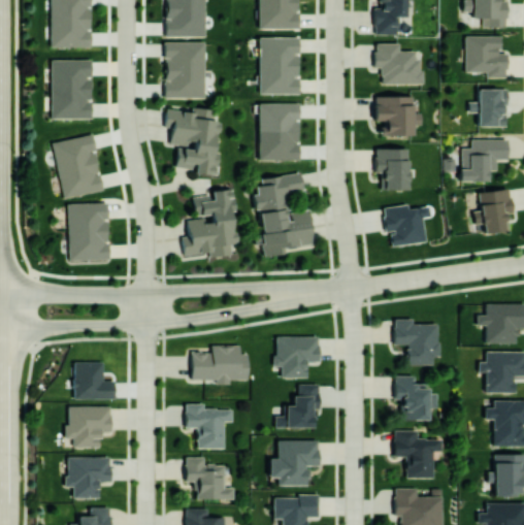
[(92,50),(92,0),(52,0),(52,48),(92,50)]
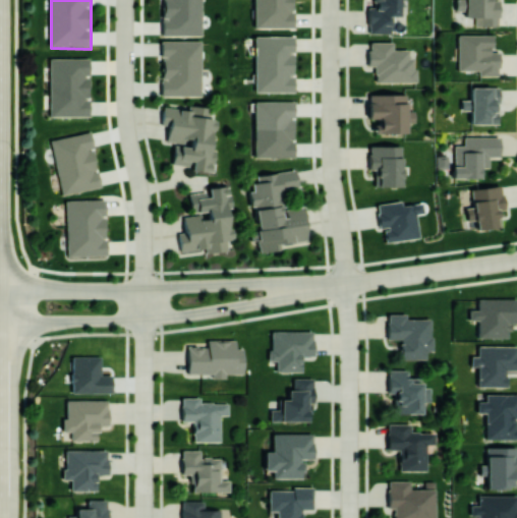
[(165,0),(164,38),(204,38),(205,0),(165,0)]
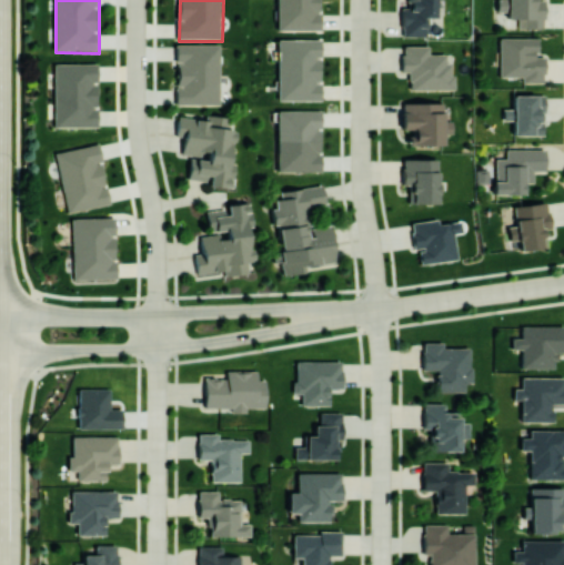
[(280,0),(280,33),(323,33),(322,0),(280,0)]
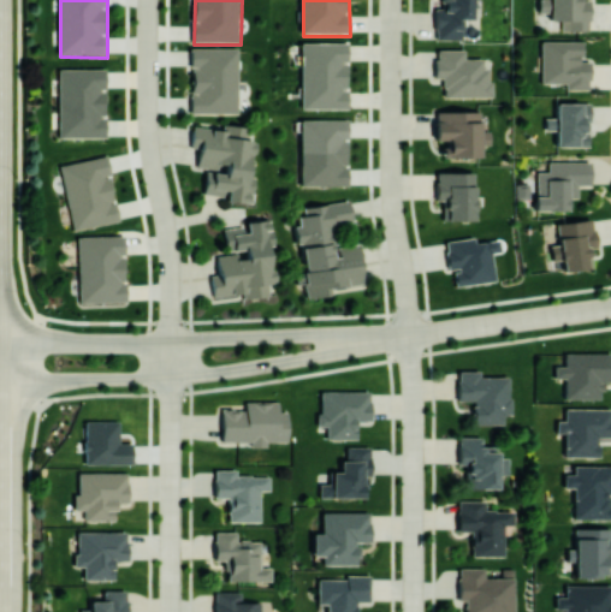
[(593,3),(585,3),(585,0),(552,0),(552,33),(593,34),(593,3)]
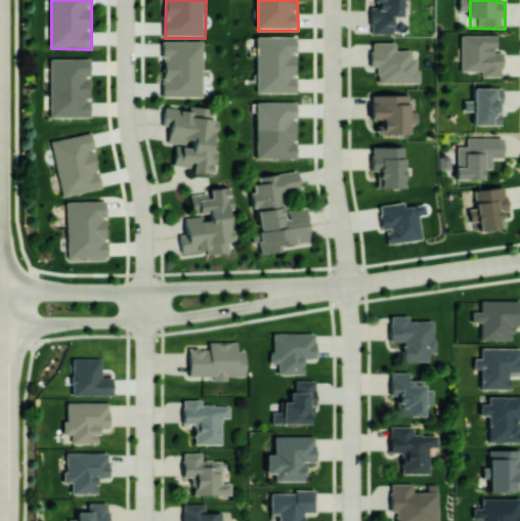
[(497,37),(463,38),(464,74),(483,73),(483,79),(505,79),(505,54),(499,54),(497,37)]
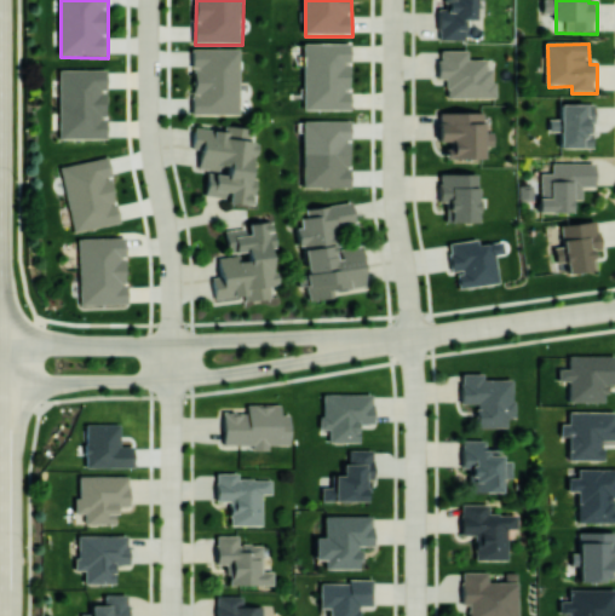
[(305,111),(351,113),(354,46),(306,46),(305,111)]
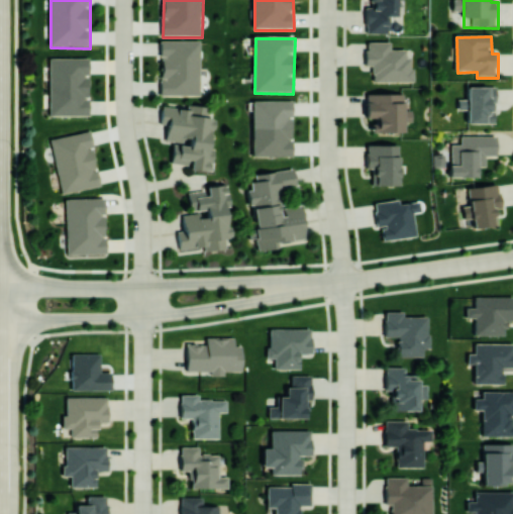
[(163,97),(202,97),(202,42),(163,42),(163,97)]
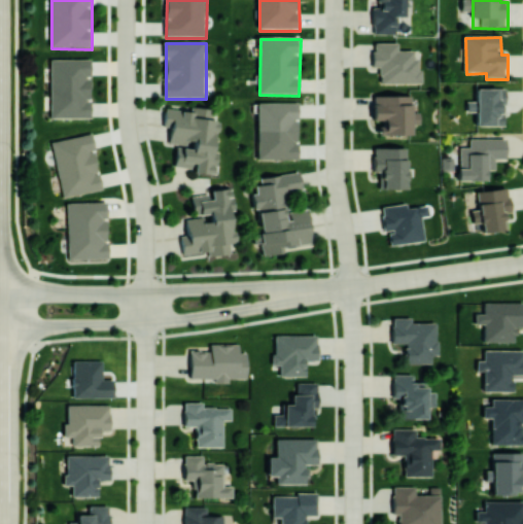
[(424,85),(423,60),(416,60),(416,53),(402,53),(401,44),(375,44),(376,69),(382,69),(382,85),(424,85)]
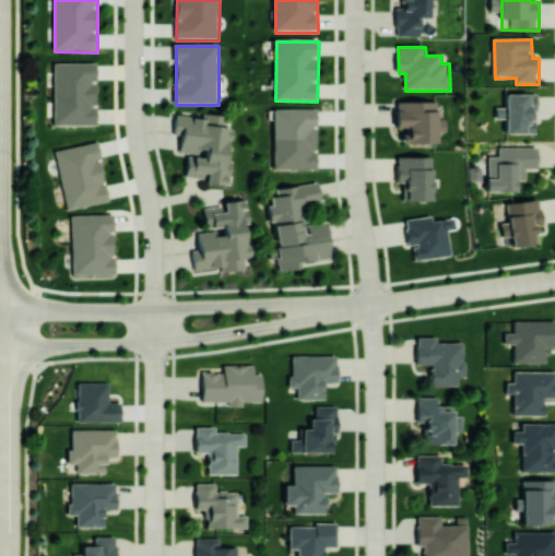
[(99,127),(98,64),(56,64),(57,128),(99,127)]
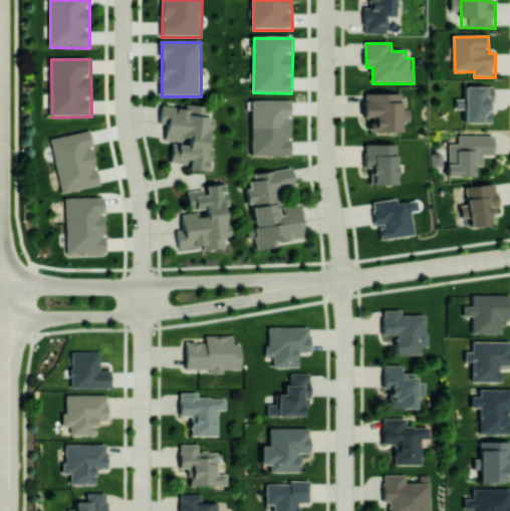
[(495,124),(494,88),(467,88),(467,124),(495,124)]
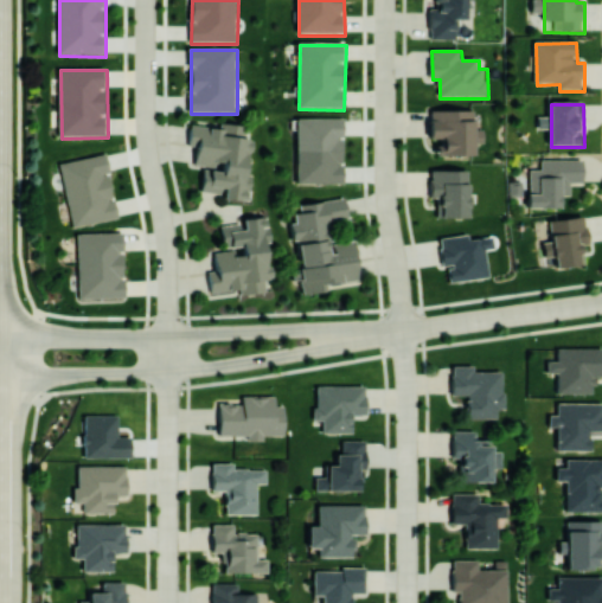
[(439,159),(476,158),(475,111),(433,113),(433,141),(437,141),(439,159)]
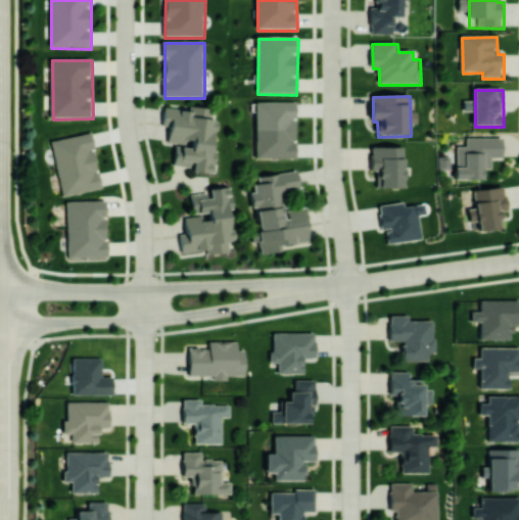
[(257,104),(258,160),(298,159),(297,103),(257,104)]
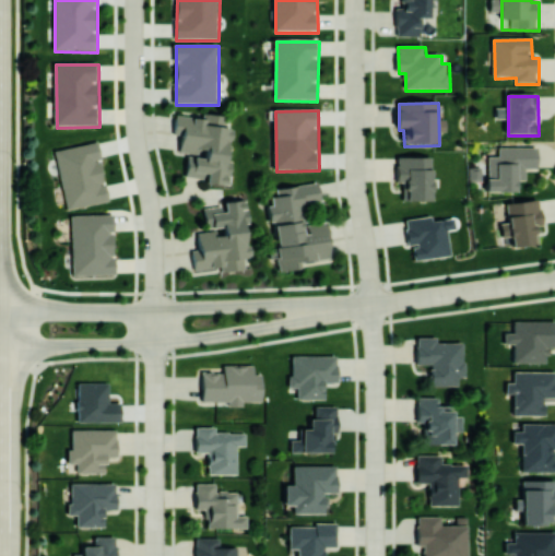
[(178,117),(176,137),(184,137),(181,154),(190,154),(187,179),(210,181),(209,185),(231,187),(233,162),(229,162),(234,128),(216,127),(217,117),(207,116),(207,120),(178,117)]
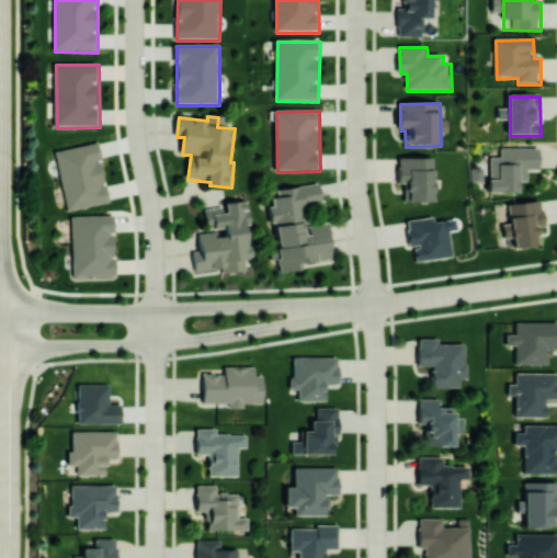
[(57,152),(69,213),(112,204),(100,145),(57,152)]
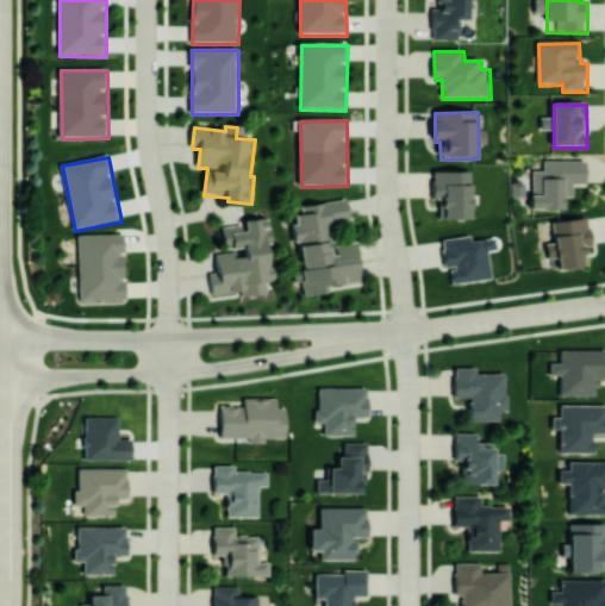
[(566,211),(566,199),(575,199),(575,186),(588,186),(588,162),(546,162),(546,173),(535,173),(535,194),(534,194),(534,211),(566,211)]
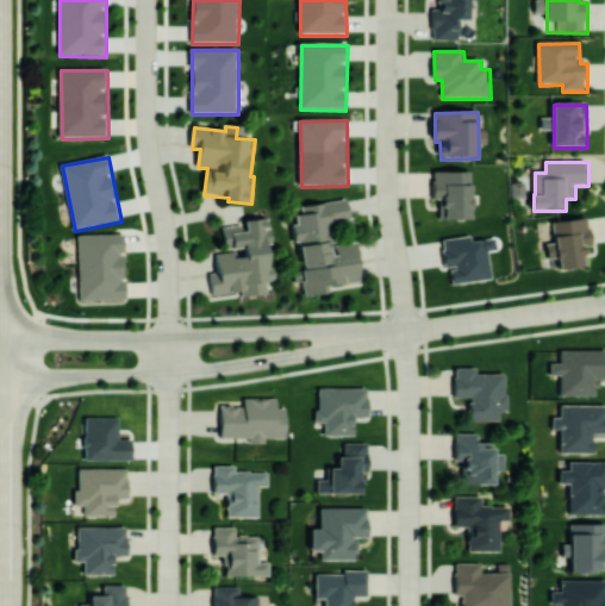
[(443,222),(474,220),(473,173),(435,174),(435,200),(443,200),(443,222)]
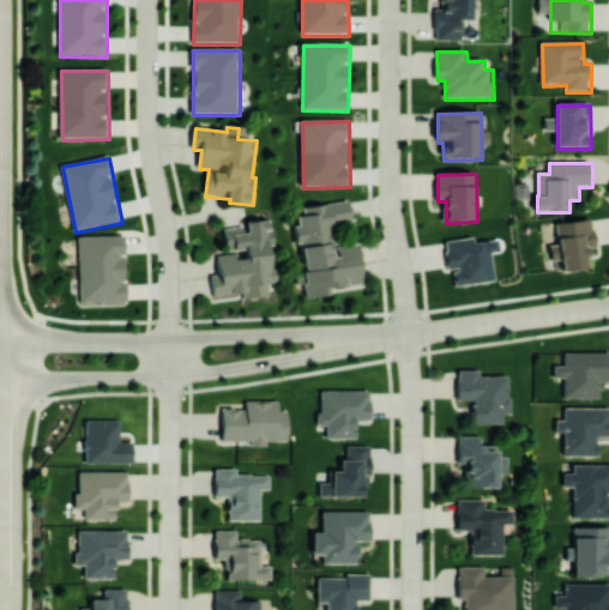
[(365,285),(360,246),(338,247),(336,225),(354,224),(351,203),(307,207),(308,217),(300,218),(307,300),(327,297),(326,289),(365,285)]
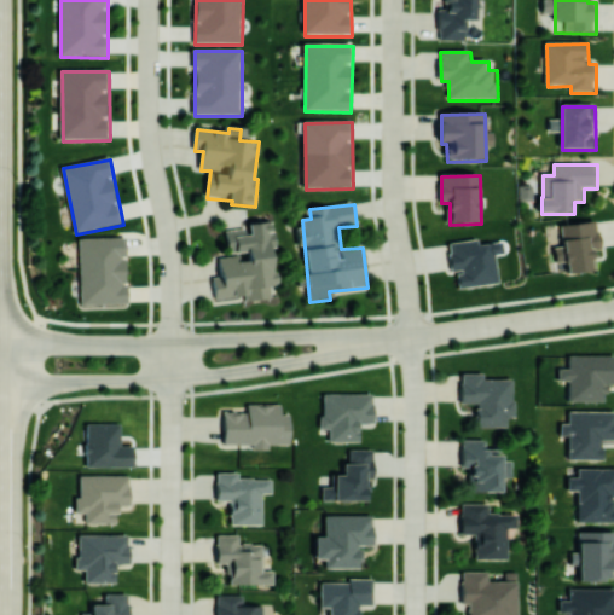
[(597,273),(596,251),(602,251),(598,222),(562,226),(568,276),(597,273)]
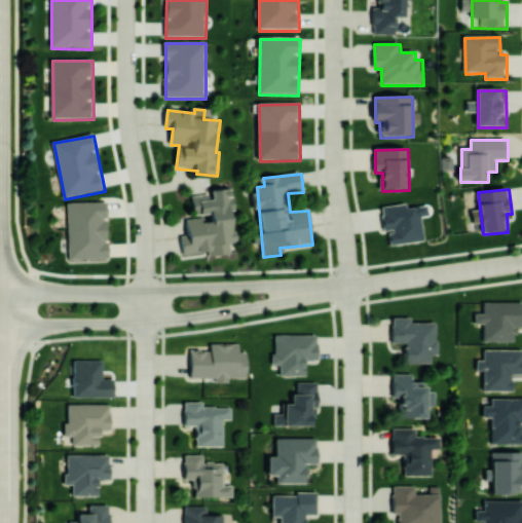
[(184,255),(211,253),(211,257),(233,255),(232,244),(238,244),(234,191),(193,194),(195,220),(187,220),(188,237),(182,237),(184,255)]
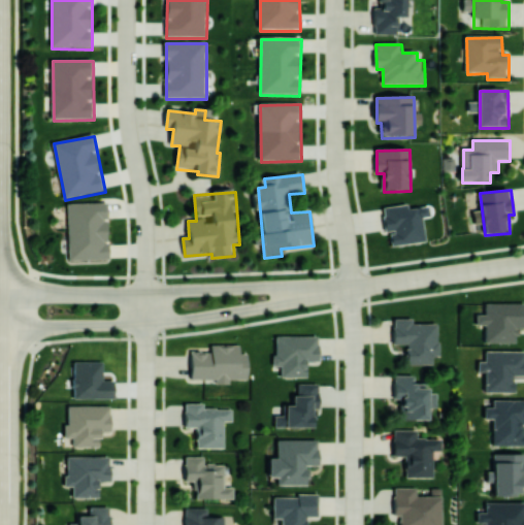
[(70,262),(110,261),(108,204),(68,205),(70,262)]
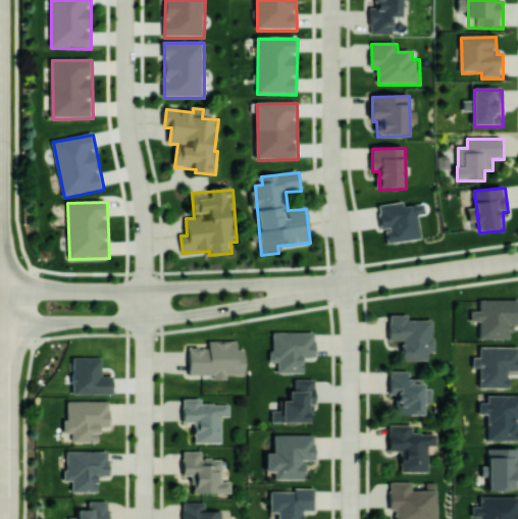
[(389,245),(422,241),(419,216),(427,215),(426,206),(405,208),(405,204),(379,206),(382,230),(386,230),(389,245)]
